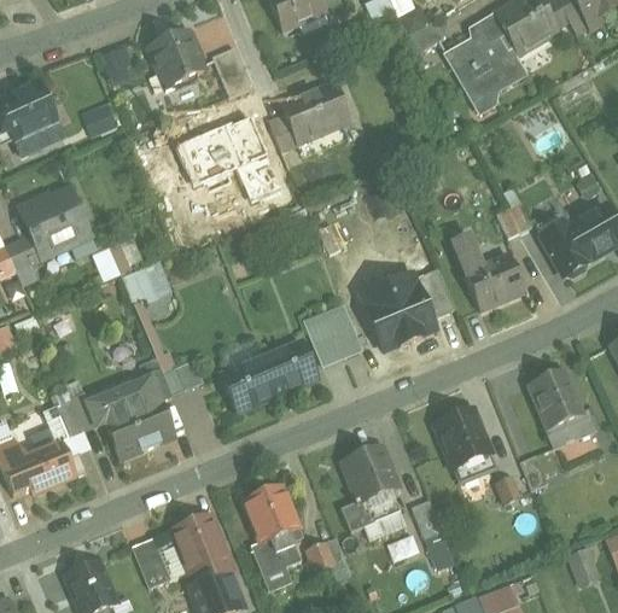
[(269,0),(283,31),(327,12),(326,9),(340,3),(339,0),(269,0)]
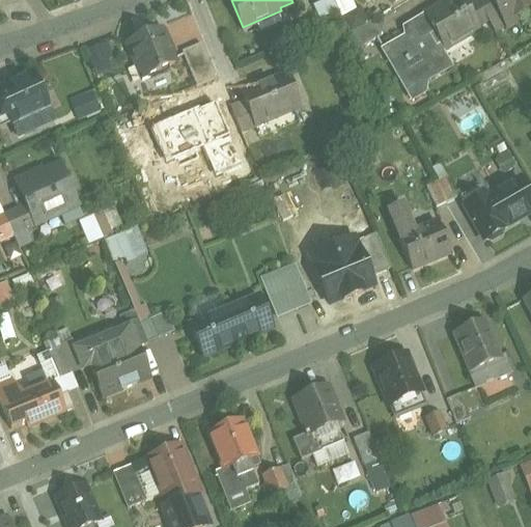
[(425,12),(409,22),(414,29),(384,47),(408,88),(450,63),(442,49),(479,27),(477,24),(466,4),(463,0),(446,0),(425,12)]
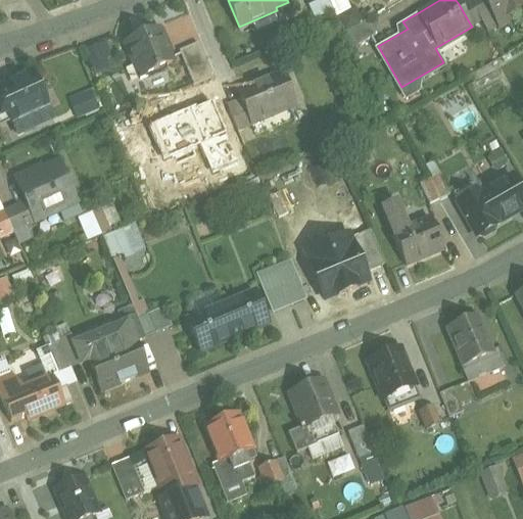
[(465,0),(459,4),(470,24),(481,17),(481,16),(475,6),(472,0),(465,0)]
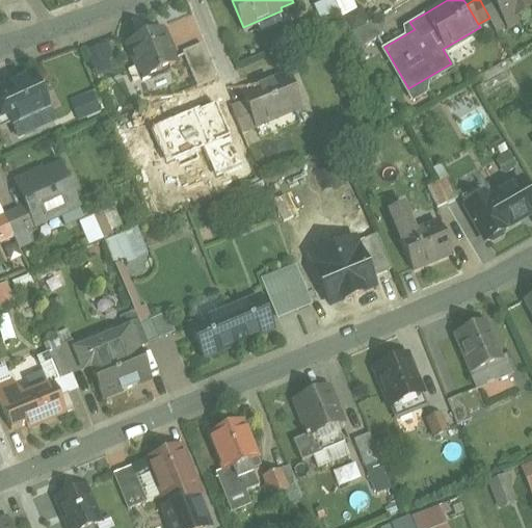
[(506,23),(494,0),(483,6),(489,17),(489,18),(496,29),(506,23)]
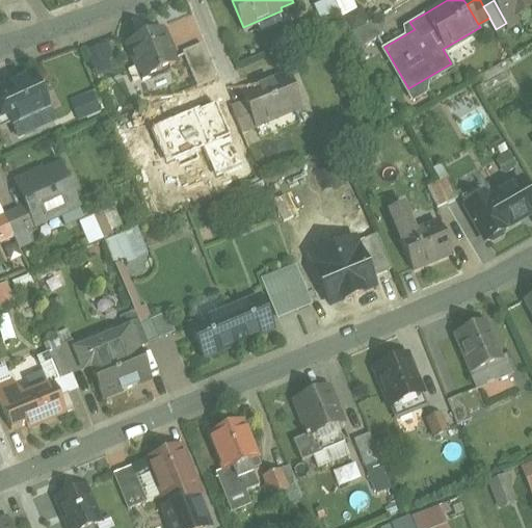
[(494,0),(506,23),(507,24),(522,16),(523,17),(531,11),(531,0),(494,0)]
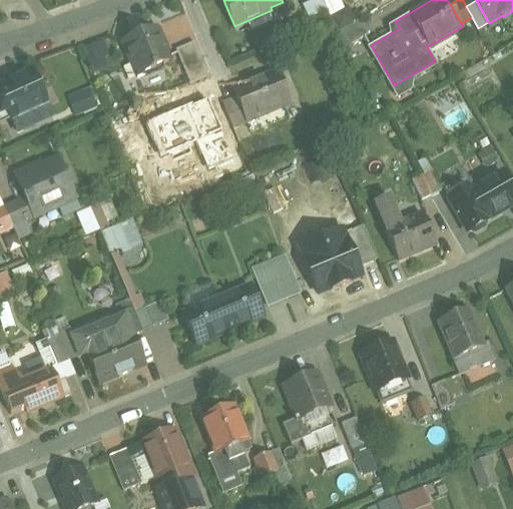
[(360,17),(337,30),(345,44),(368,31),(360,17)]
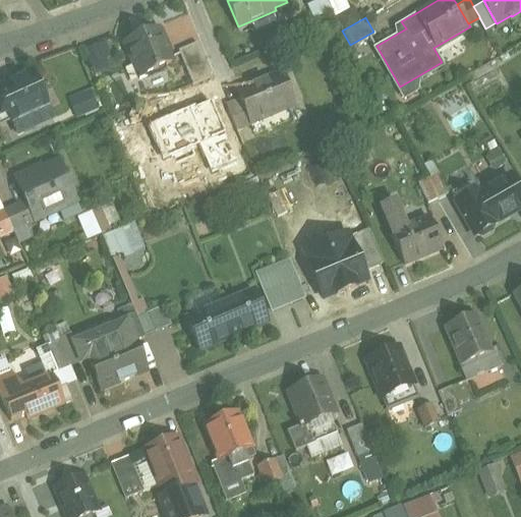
[(158,25),(124,41),(139,76),(158,68),(157,67),(172,60),(158,25)]
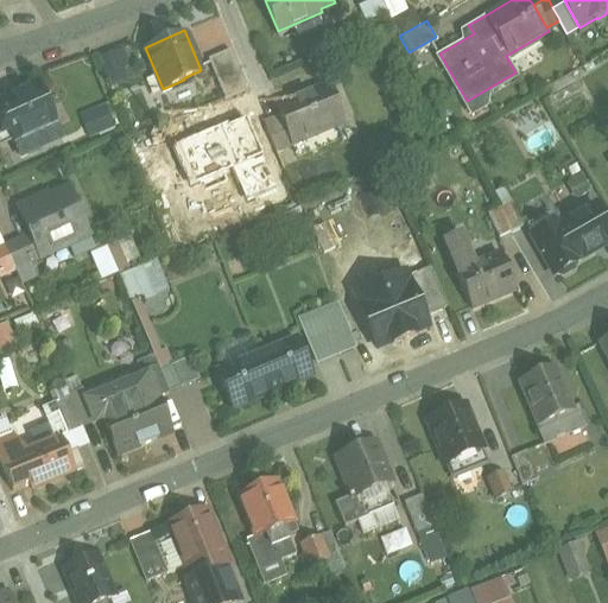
[(118,49),(124,65),(133,63),(127,45),(118,49)]
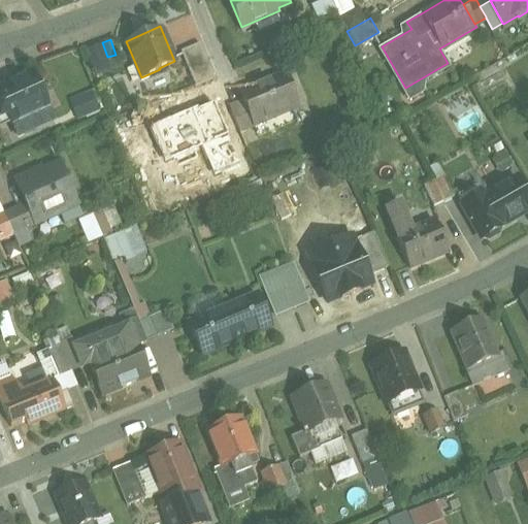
[(200,41),(180,48),(195,84),(215,75),(200,41)]
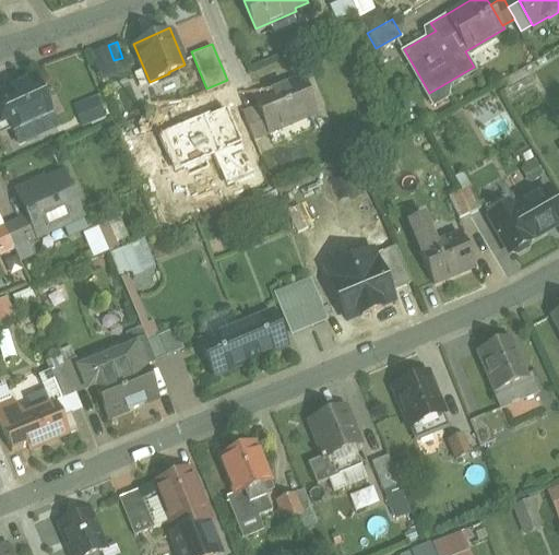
[(108,45),(93,50),(102,77),(118,71),(114,60),(108,45)]
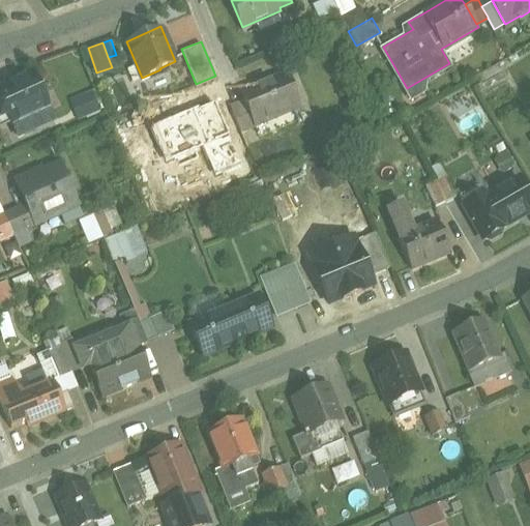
[(287,72),(241,91),(244,99),(254,122),(299,104),(287,72)]
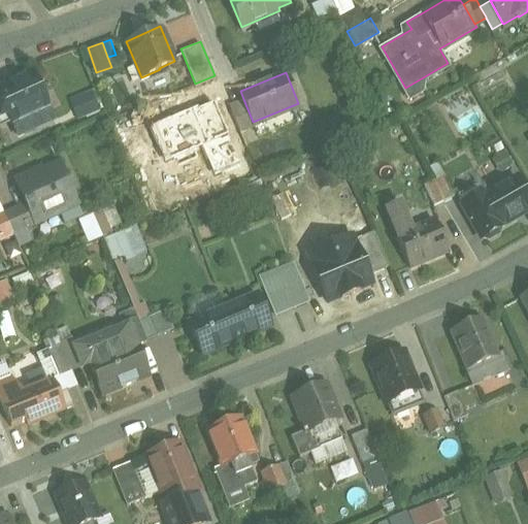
[(34,73),(10,85),(8,82),(0,85),(0,95),(12,123),(32,115),(37,125),(55,117),(51,105),(48,106),(34,73)]
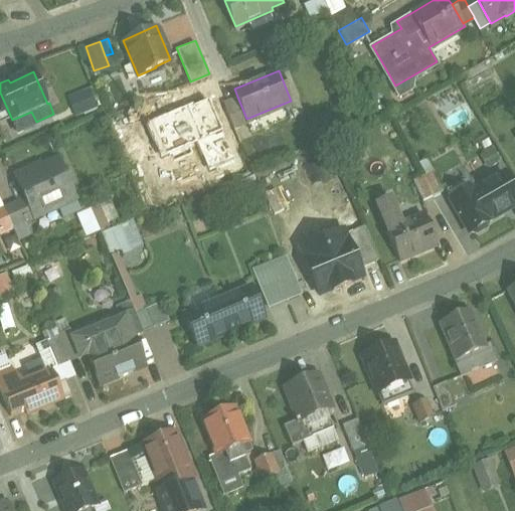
[(90,88),(68,95),(75,114),(97,107),(90,88)]
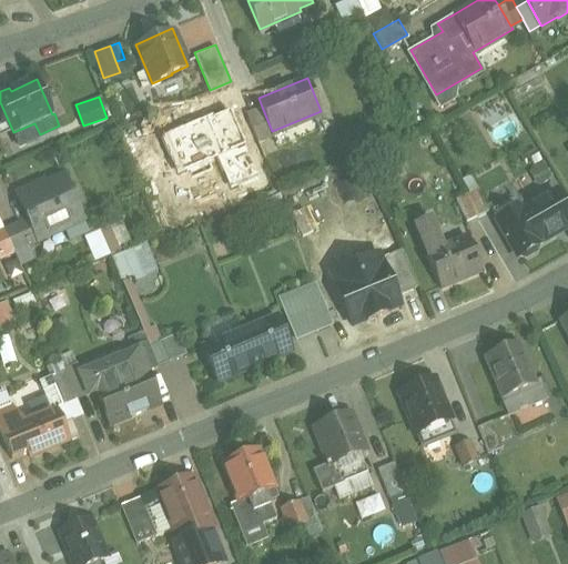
[(272,131),(262,107),(246,112),(249,117),(259,139),(273,132),(272,131)]
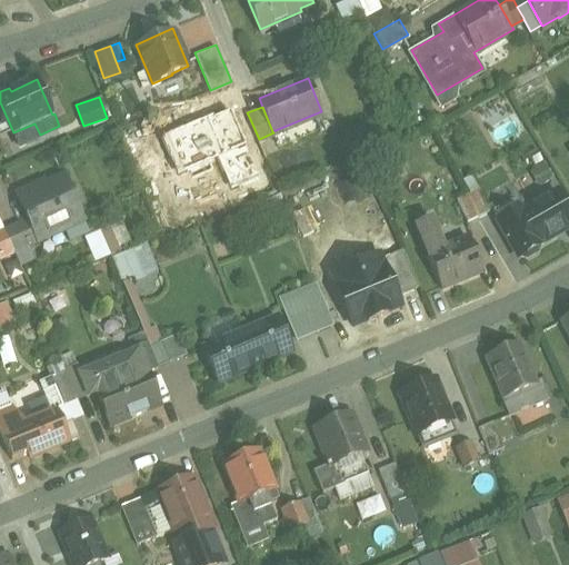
[(213,112),(185,124),(200,164),(246,146),(237,121),(231,109),(215,116),(213,112)]
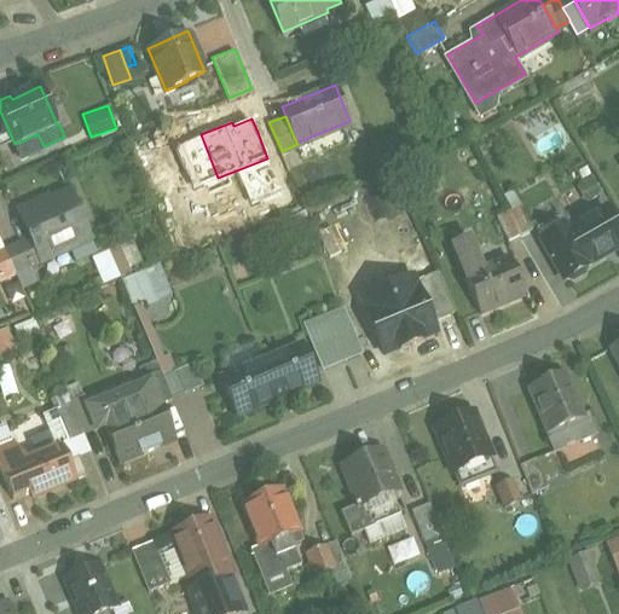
[(282,151),(271,127),(258,132),(267,158),(282,152),(282,151)]
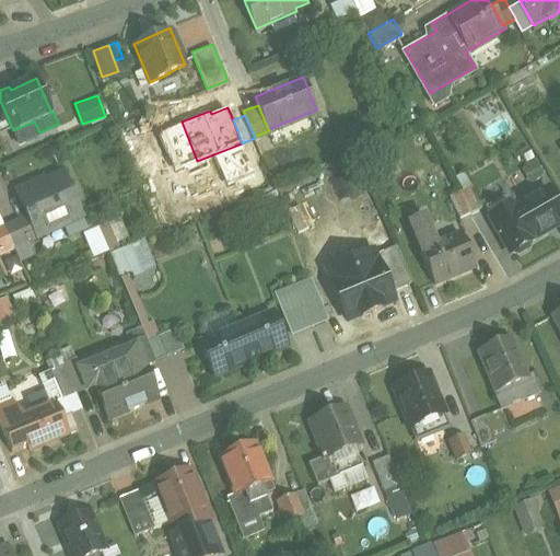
[(63,174),(47,182),(45,177),(16,190),(27,215),(37,235),(63,223),(68,234),(88,226),(63,174)]
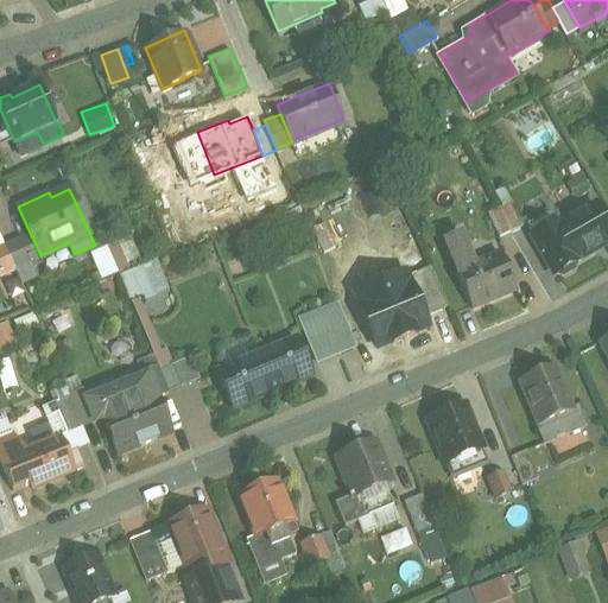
[(524,222),(513,198),(500,204),(512,228),(524,222)]
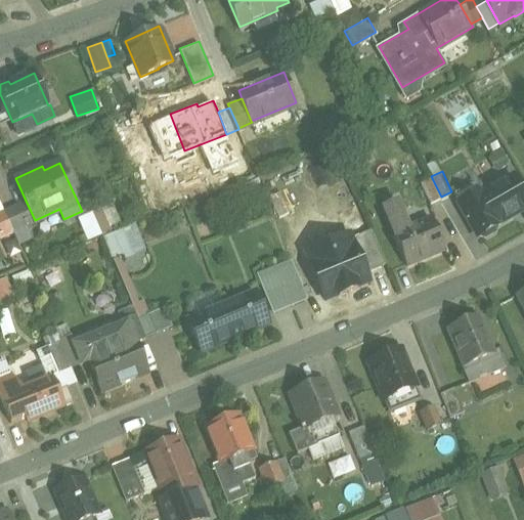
[(523,195),(513,175),(461,205),(477,233),(523,206),(523,195)]
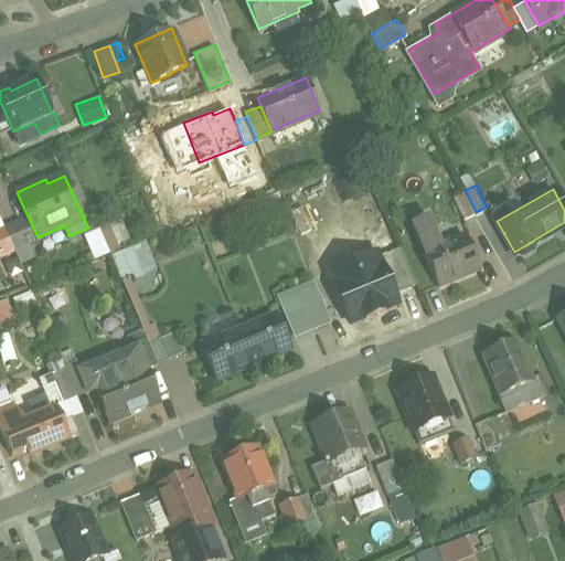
[(476,212),(465,190),(454,196),(464,218),(476,212)]
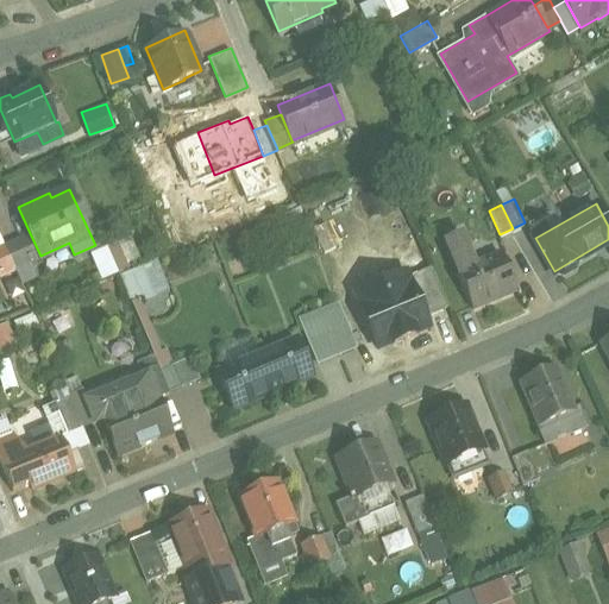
[(479,260),(468,232),(446,240),(458,269),(479,260)]
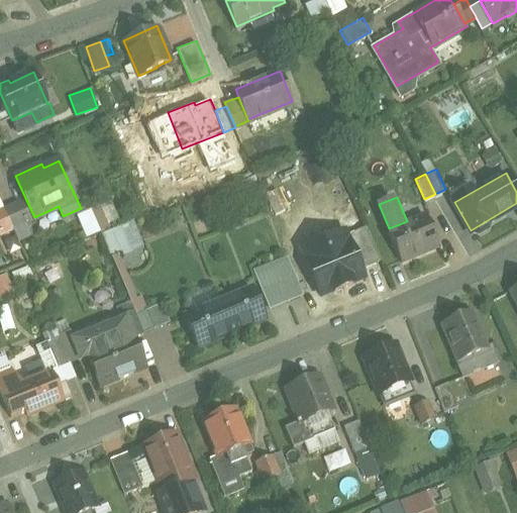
[(25,198),(4,208),(12,227),(26,220),(34,217),(25,198)]
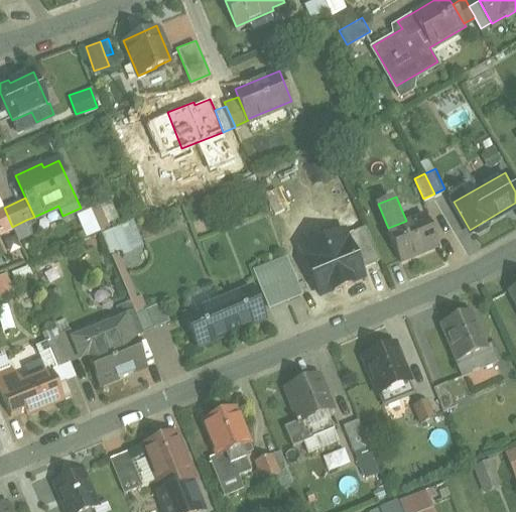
[(110,225),(100,203),(90,207),(100,229),(110,225)]
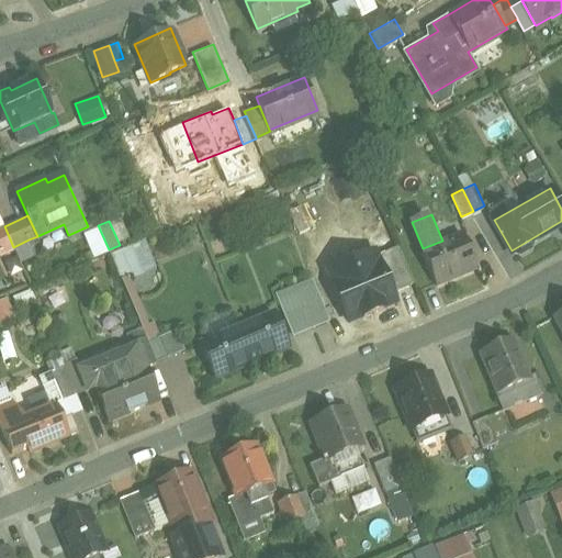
[(0,253),(13,247),(4,226),(0,227),(0,253)]
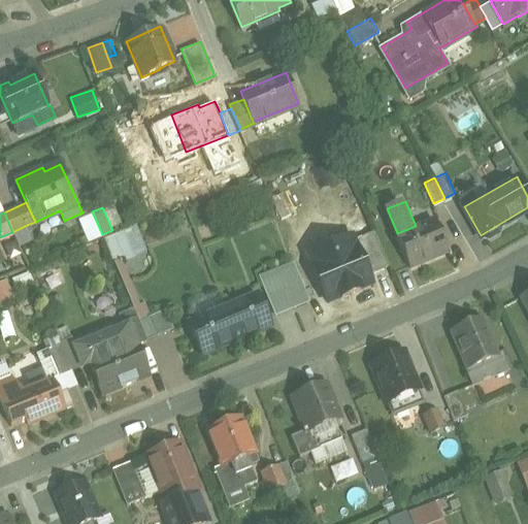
[(416,226),(397,233),(410,266),(447,252),(433,219),(416,226)]
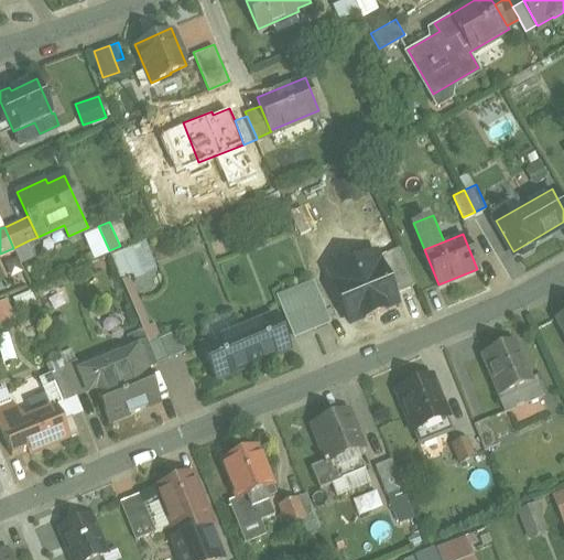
[(137,275),(159,266),(148,237),(112,251),(121,273),(133,269),(137,275)]
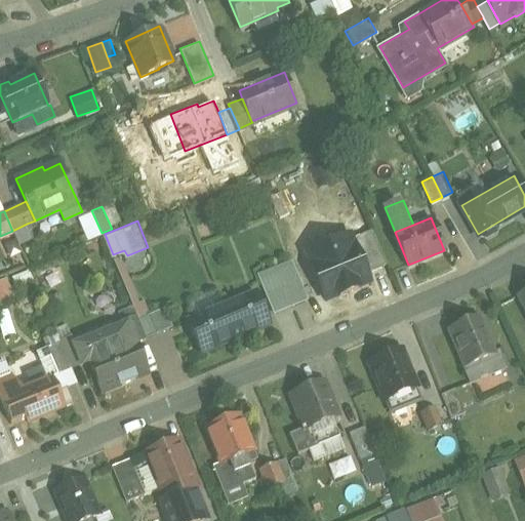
[(27,224),(12,231),(15,237),(18,243),(33,237),(27,224)]
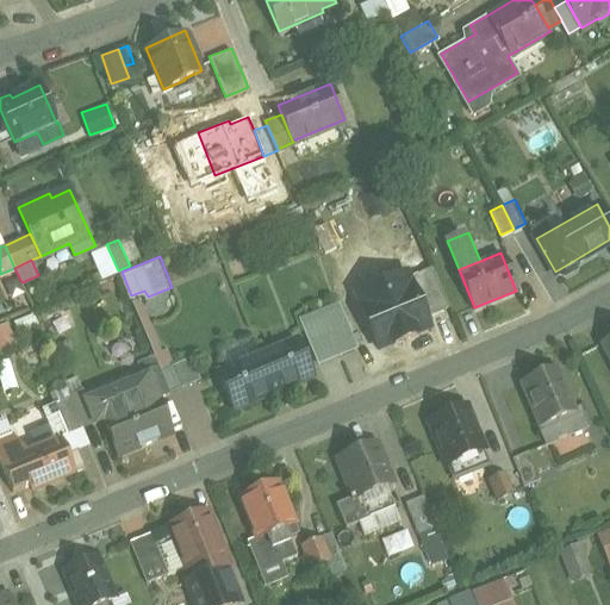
[(5,281),(12,297),(25,291),(22,282),(18,275),(5,281)]
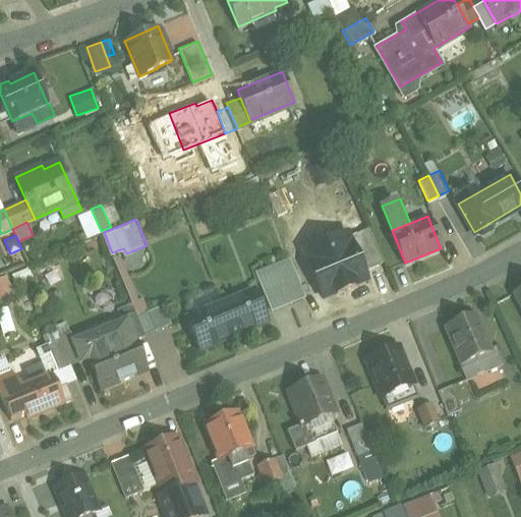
[(354,246),(315,261),(329,295),(345,289),(343,286),(366,277),(354,246)]
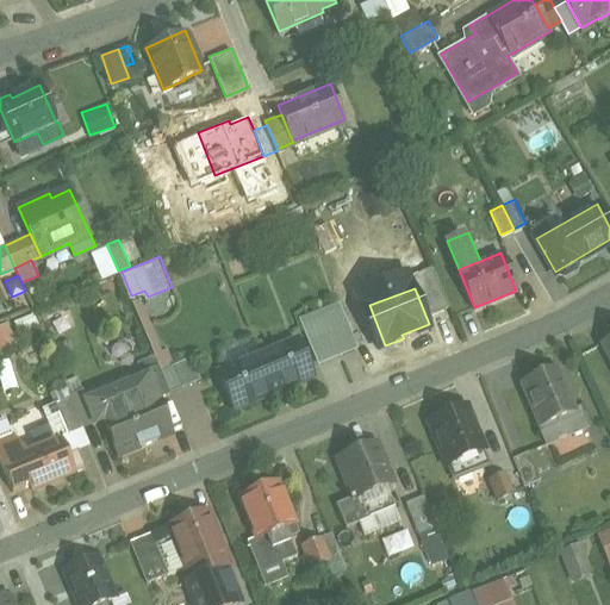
[(354,345),(344,322),(331,326),(341,350),(354,345)]
